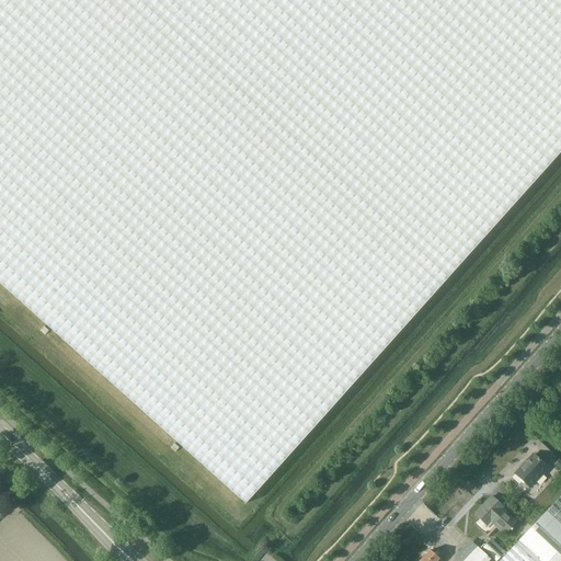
[(560,0),(0,0),(0,283),(245,503),(560,151),(560,0)]
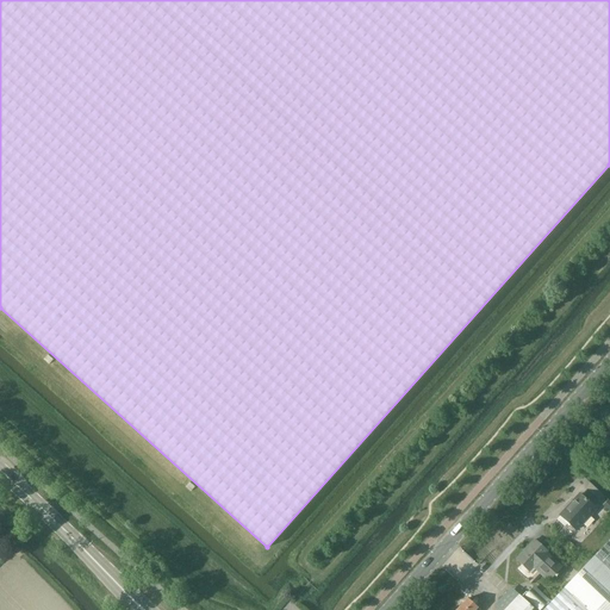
[(596,509),(579,495),(573,502),(576,504),(570,511),(567,508),(560,515),(576,530),(596,509)]
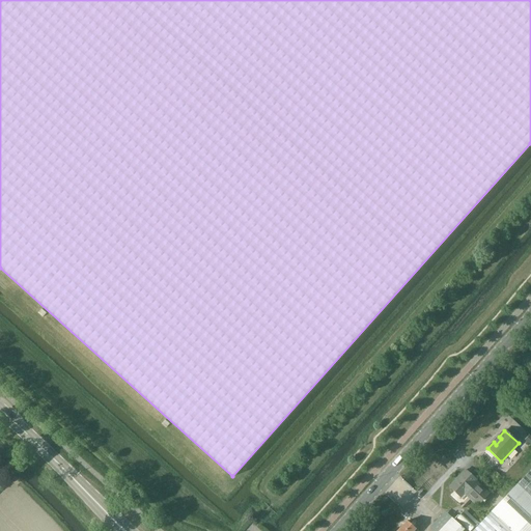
[(530,530),(530,468),(472,530),(530,530)]
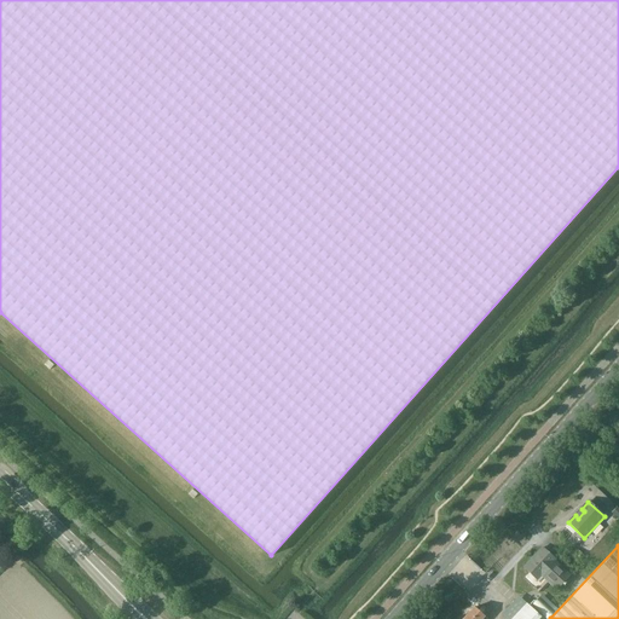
[(572,574),(556,560),(542,547),(524,567),(537,580),(541,577),(556,591),(572,574)]
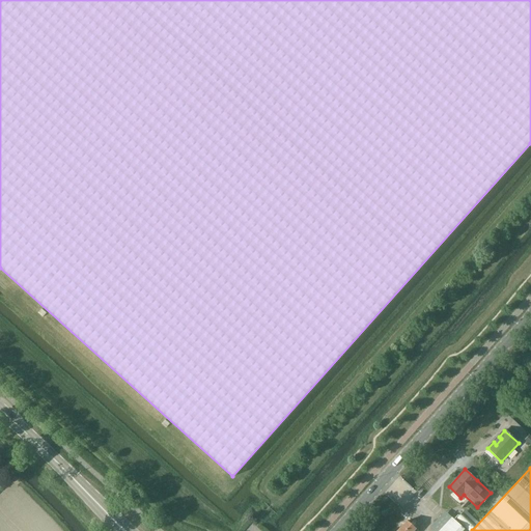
[(400,476),(387,491),(400,503),(402,500),(397,496),(396,497),(394,496),(399,490),(409,498),(416,491),(407,482),(400,476)]
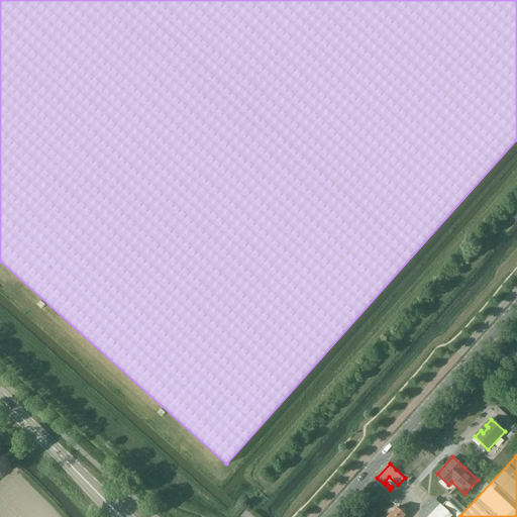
[(461,511),(449,500),(444,505),(456,516),(461,511)]
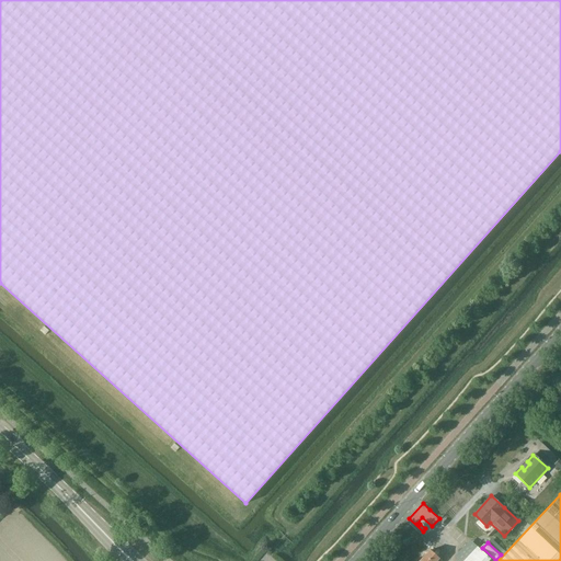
[(462,560),(489,560),(491,559),(477,547),(462,560)]
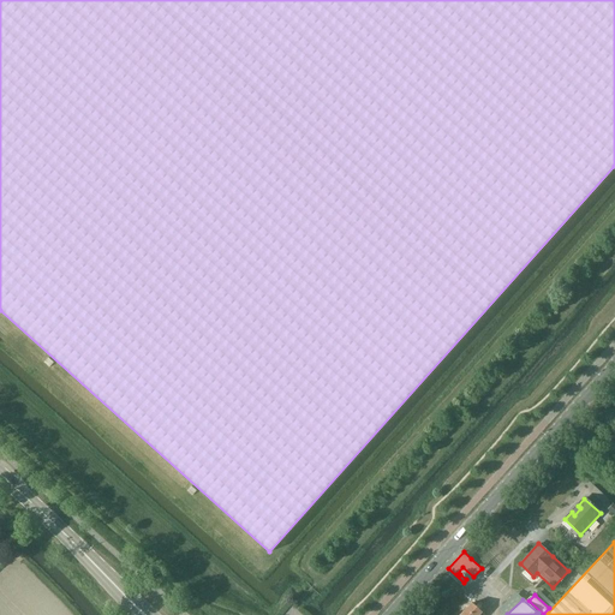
[(483,614),(471,603),(467,608),(460,614),(483,614)]
